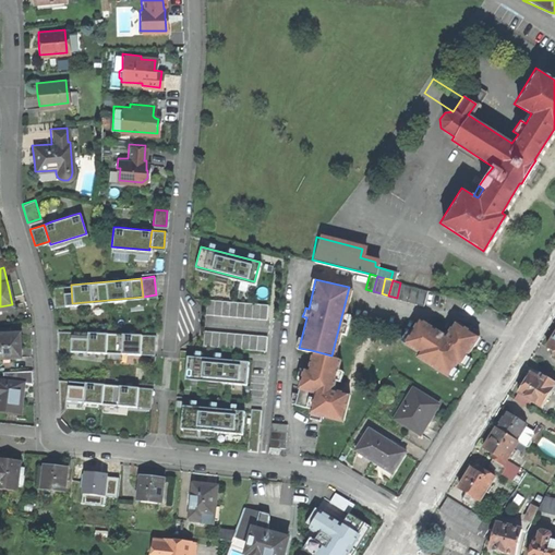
[(409,285),(400,282),(397,298),(405,299),(409,285)]
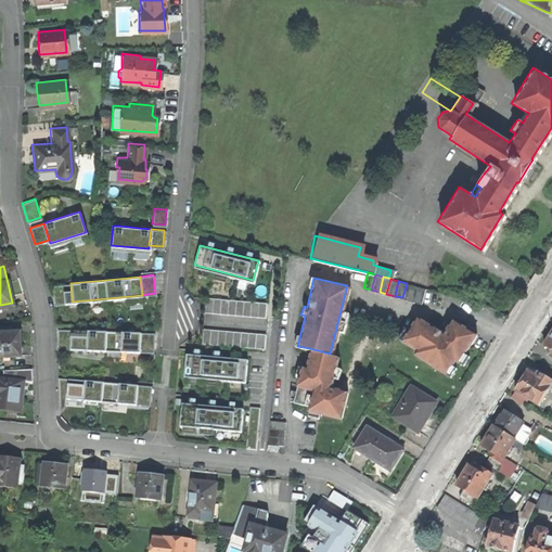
[(53,304),(72,302),(71,283),(51,285),(53,304)]
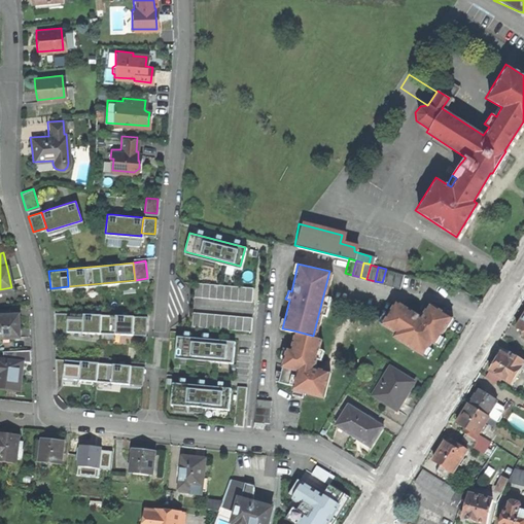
[(393,271),(386,269),(382,282),(389,284),(393,271)]
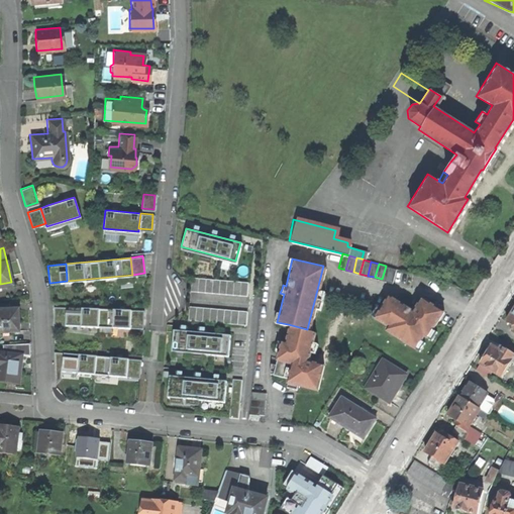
[(389,280),(393,267),(386,266),(382,279),(389,281),(389,280)]
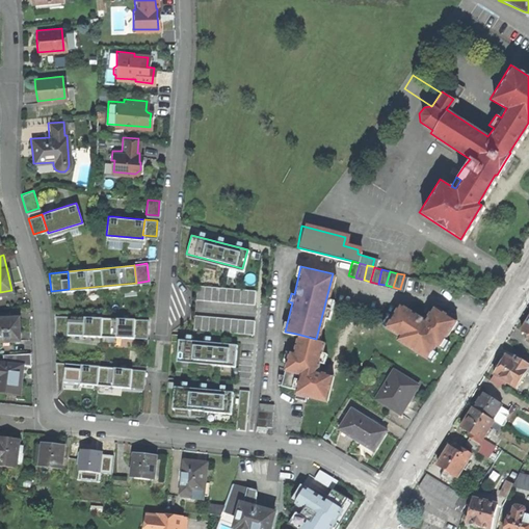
[(417,279),(404,274),(400,288),(414,291),(417,279)]
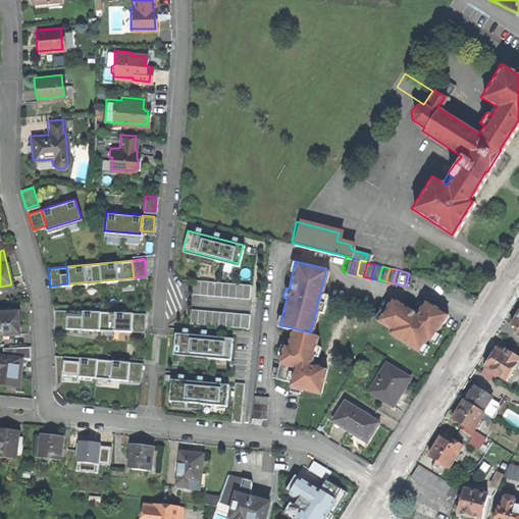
[(193,278),(192,293),(200,293),(201,279),(193,278)]
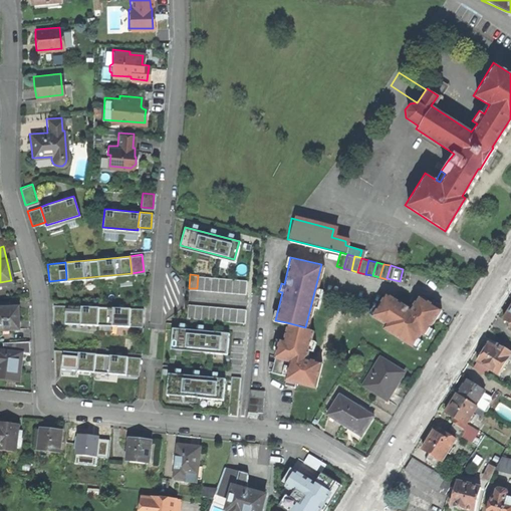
[(225,277),(218,276),(217,290),(224,290),(225,277)]
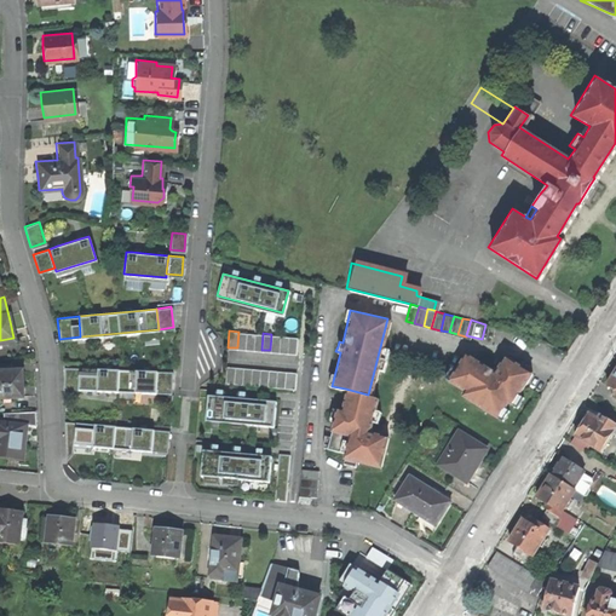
[(280,334),(271,334),(270,350),(278,351),(280,334)]
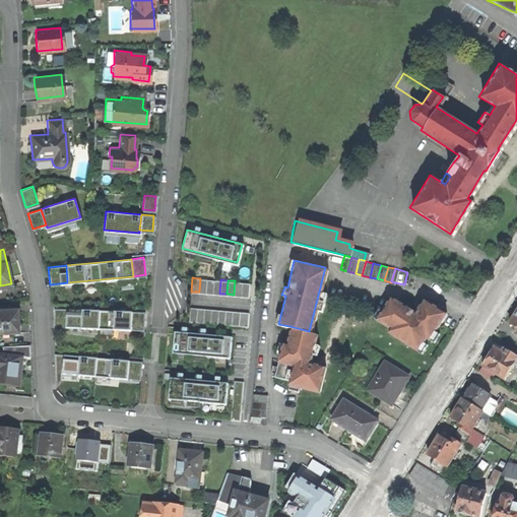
[(249,281),(242,281),(241,295),(248,296),(249,281)]
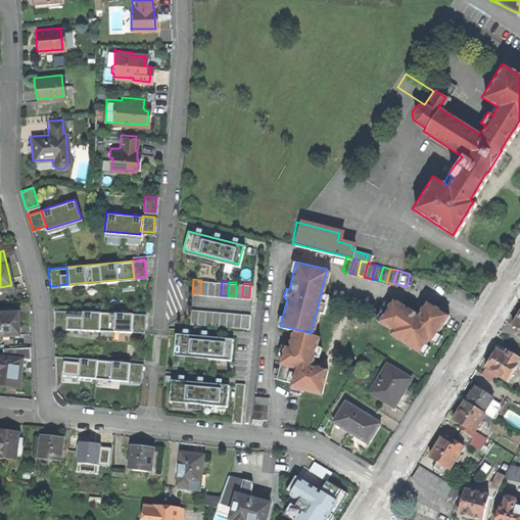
[(388,332),(418,350),(426,337),(429,339),(445,313),(423,298),(415,312),(411,309),(390,296),(376,319),(390,328),(388,332)]
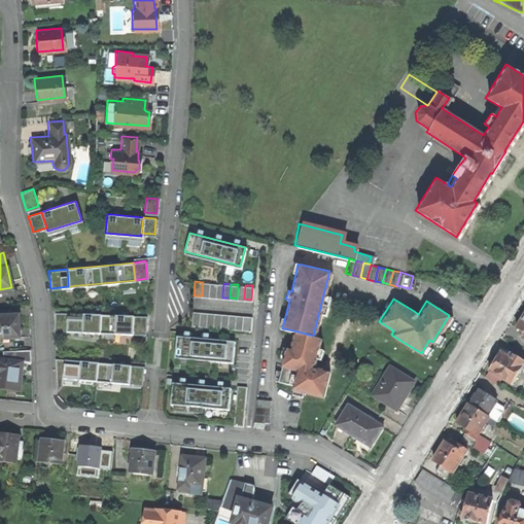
[(521,335),(523,336),(523,306),(522,307),(520,310),(521,314),(518,319),(514,324),(523,332),(521,335)]
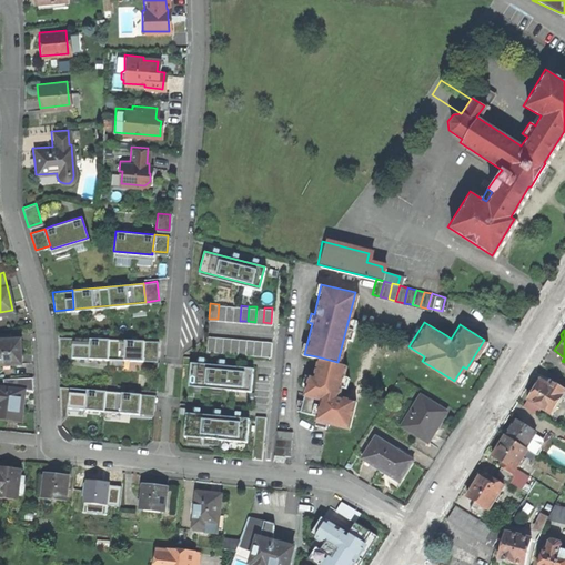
[(0,363),(20,362),(19,350),(19,338),(8,339),(8,334),(0,334),(0,363)]
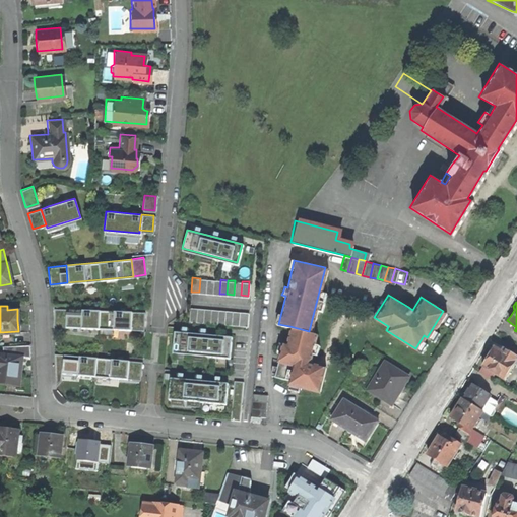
[(197,308),(189,307),(188,321),(195,321),(197,308)]
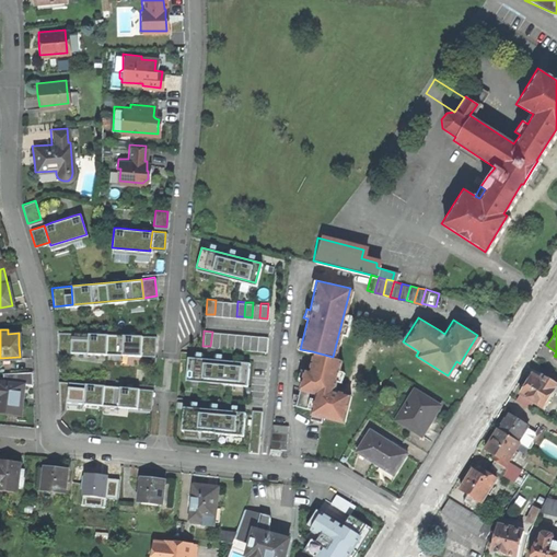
[(57,349),(69,349),(70,332),(57,332),(57,349)]
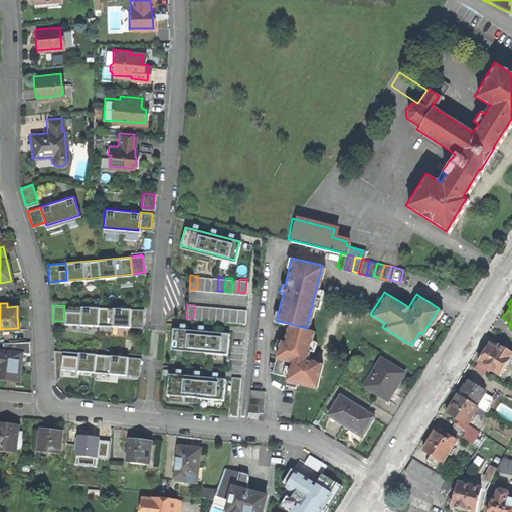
[(88,306),(64,305),(63,321),(129,324),(130,308),(114,308),(88,306)]
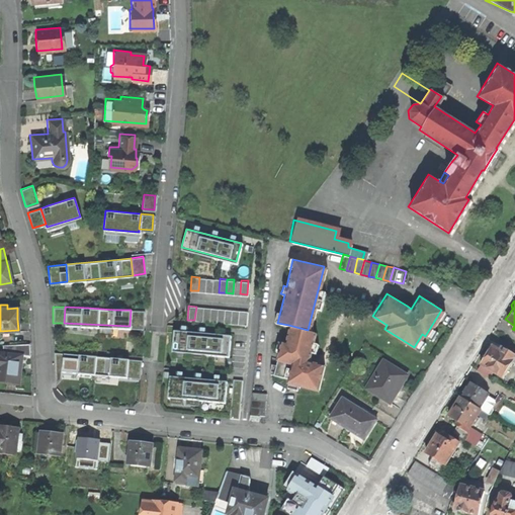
[(202,307),(196,307),(194,320),(201,321),(202,307)]
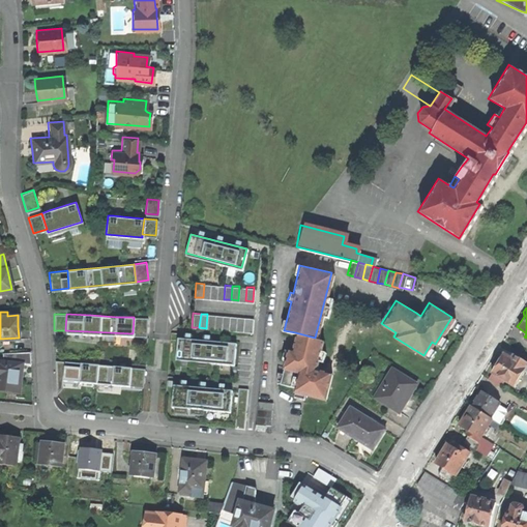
[(215,315),(207,314),(206,328),(213,329),(215,315)]
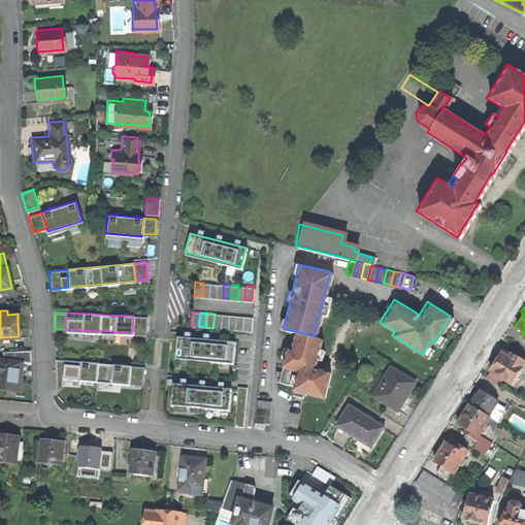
[(221,314),(215,314),(212,328),(220,328),(221,314)]
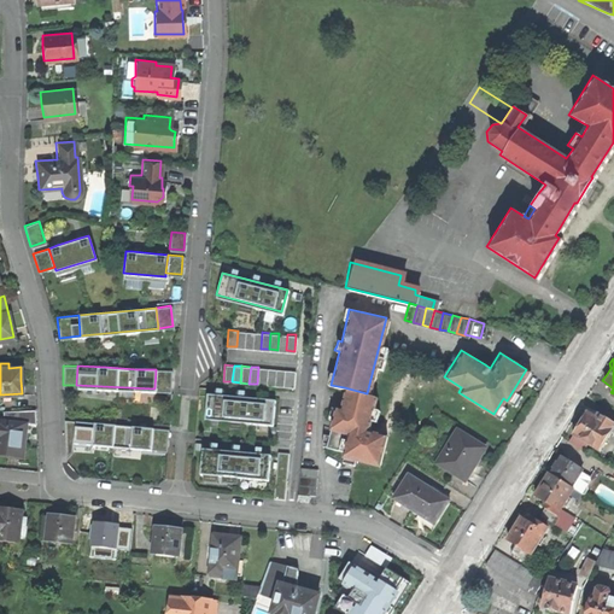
[(276,369),(267,368),(265,385),(274,385),(276,369)]
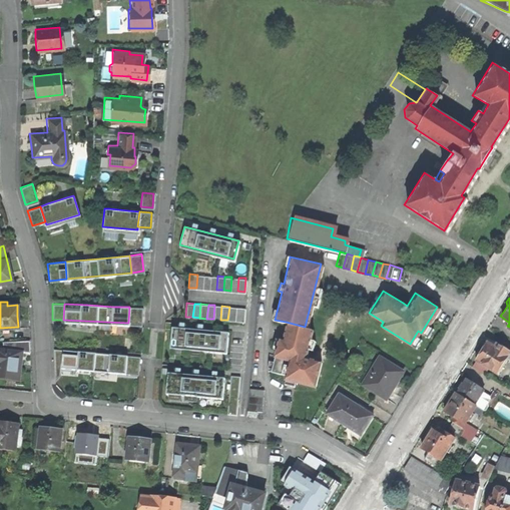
[(140,308),(129,307),(128,323),(140,324),(140,308)]
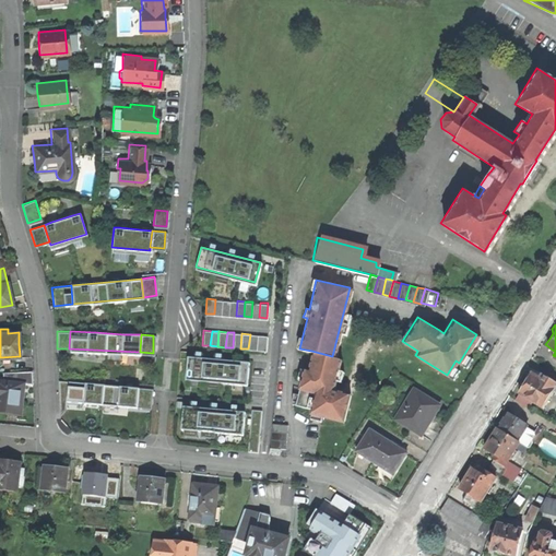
[(257,334),(250,334),(248,349),(256,350),(257,334)]
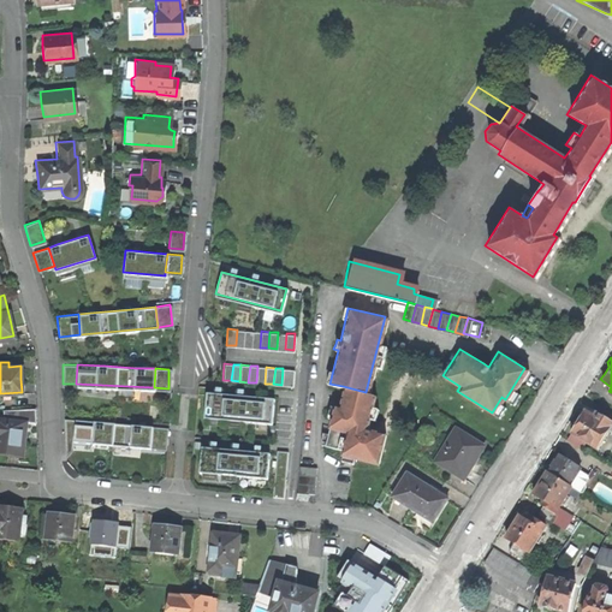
[(293,369),(283,368),(281,385),(291,386),(293,369)]
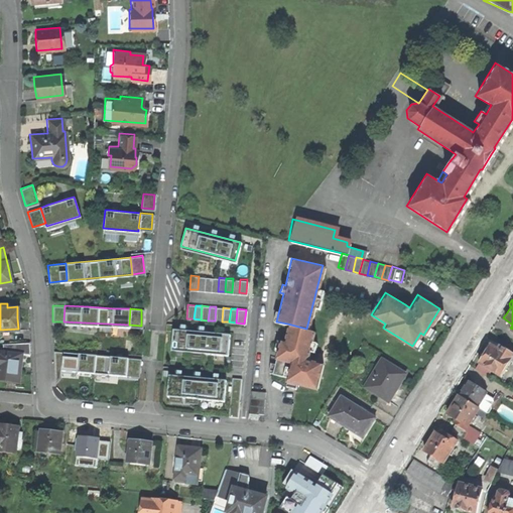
[(312,330),(306,329),(287,324),(283,340),(279,339),(277,345),(271,372),(286,376),(285,380),(314,387),(321,363),(305,359),(312,330)]
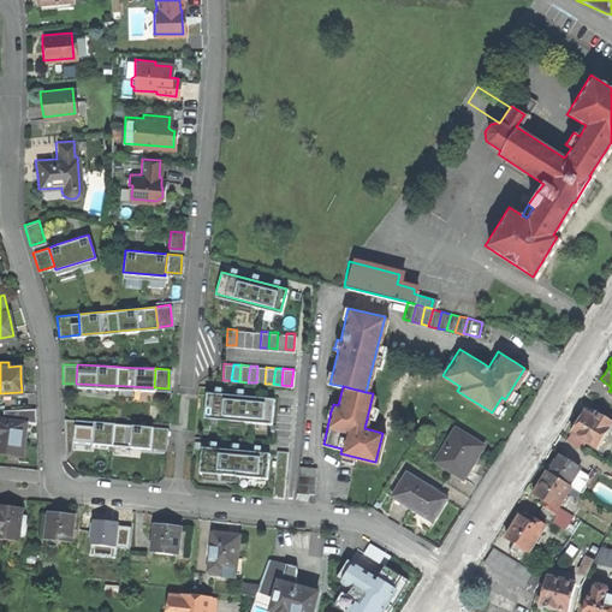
[(214,392),(206,392),(203,416),(271,422),(273,398),(261,397),(239,394),(214,392)]
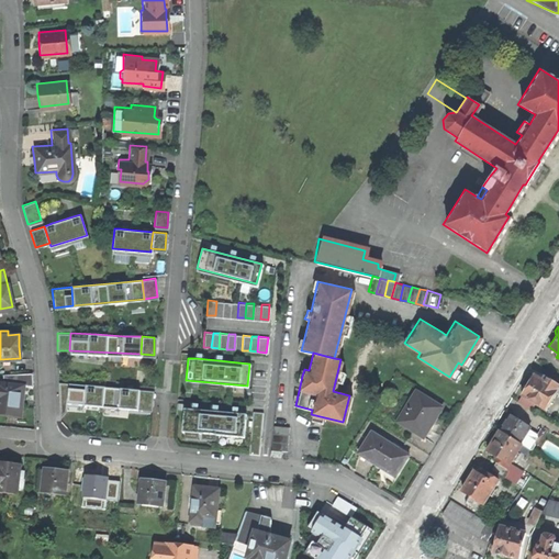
[(558,383),(543,373),(539,378),(532,373),(528,378),(525,383),(521,383),(518,387),(520,391),(520,393),(517,398),(527,404),(530,400),(543,406),(558,383)]
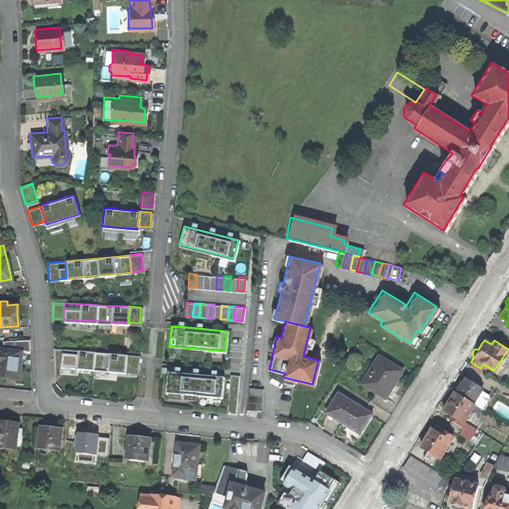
[(20,358),(21,348),(0,346),(0,375),(18,378),(20,358)]
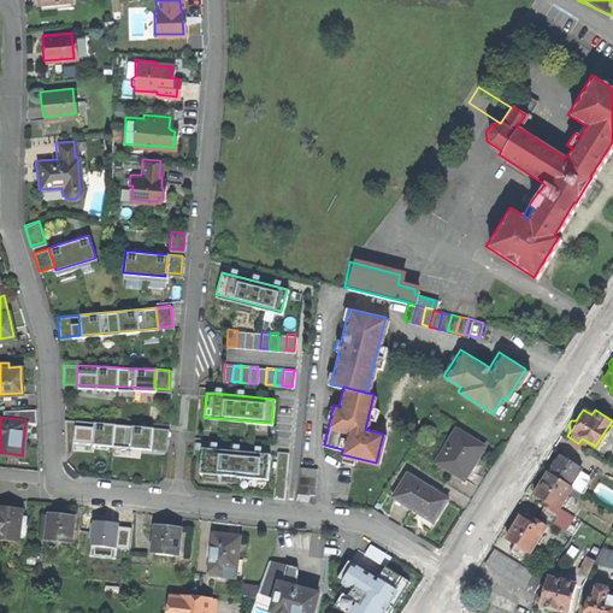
[(71,449),(72,441),(74,419),(64,418),(65,455),(71,449)]
